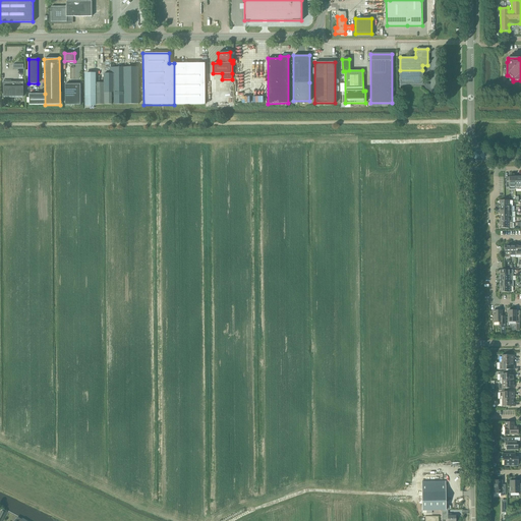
[(174,63),(174,105),(205,104),(205,63),(174,63)]
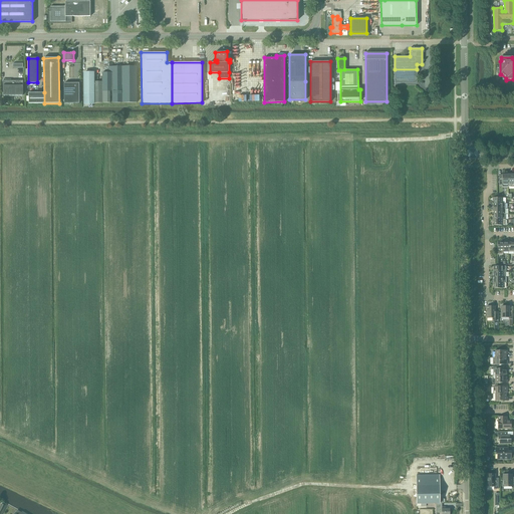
[(108,72),(105,72),(101,72),(101,81),(93,81),(94,103),(109,102),(109,91),(112,91),(112,102),(137,102),(136,66),(108,66),(108,72)]
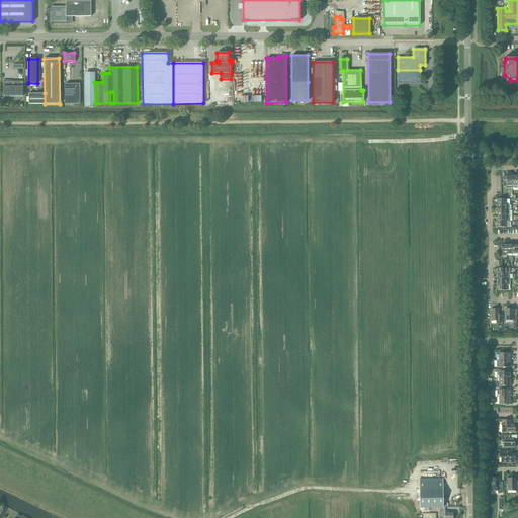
[(420,70),(398,70),(398,83),(420,83),(420,70)]
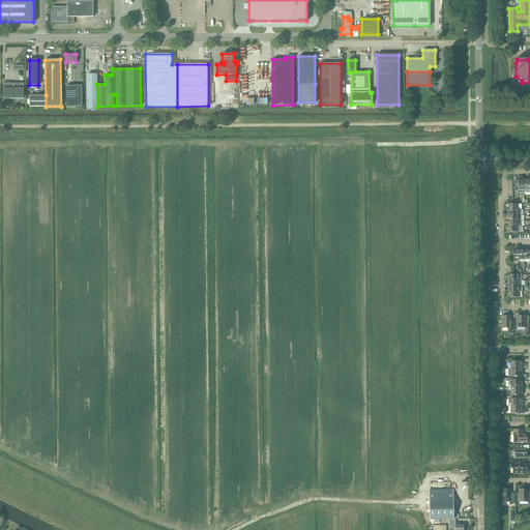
[(97,107),(96,84),(96,75),(86,76),(87,107),(97,107)]
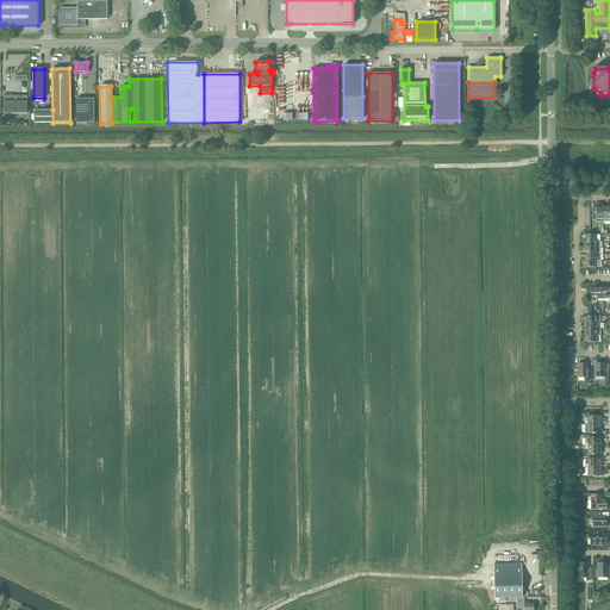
[(4,95),(4,113),(27,113),(27,95),(4,95)]
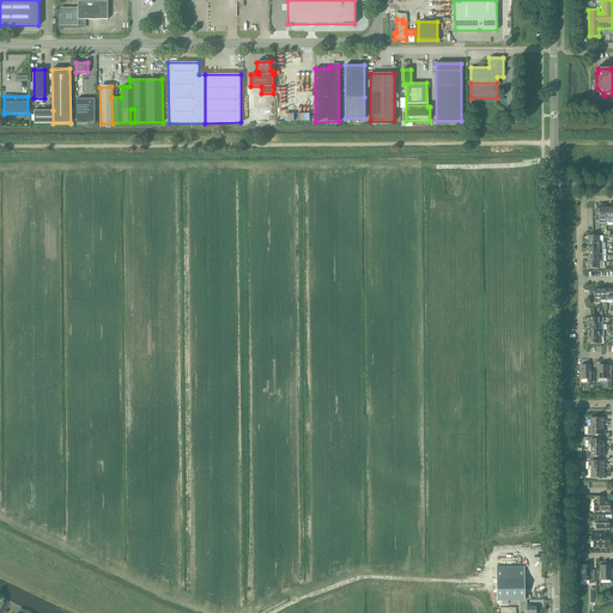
[(95,99),(77,99),(77,123),(95,123),(95,99)]
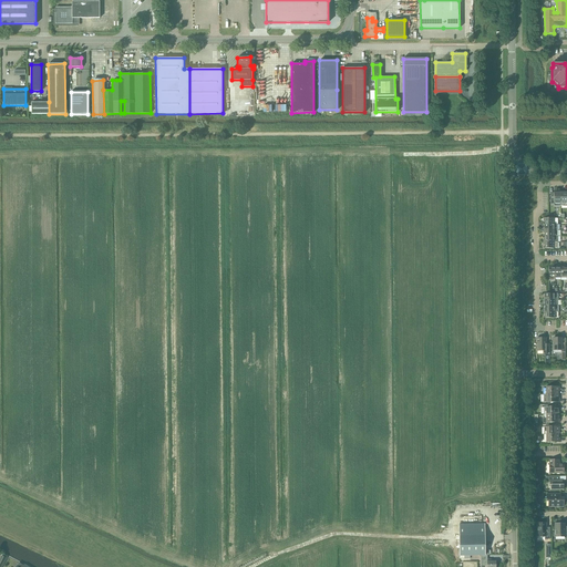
[(49,114),(49,102),(32,103),(32,114),(49,114)]
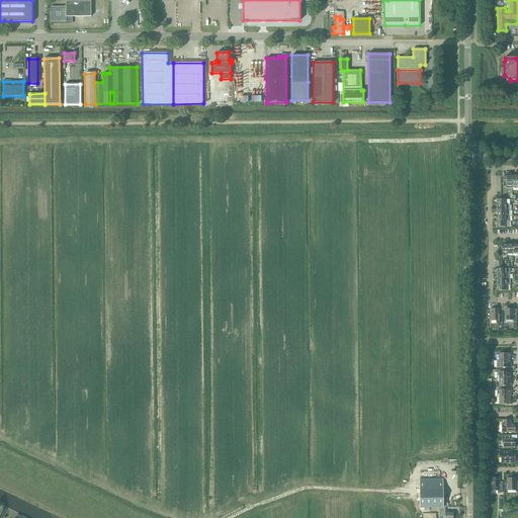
[(503,177),(503,186),(506,186),(506,185),(512,185),(512,176),(506,176),(506,177),(503,177)]
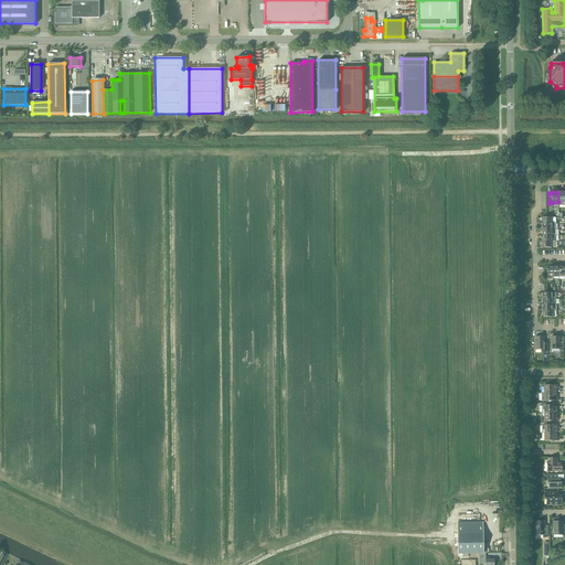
[(542,351),(547,351),(547,343),(544,343),(544,337),(535,337),(535,350),(542,350),(542,351)]
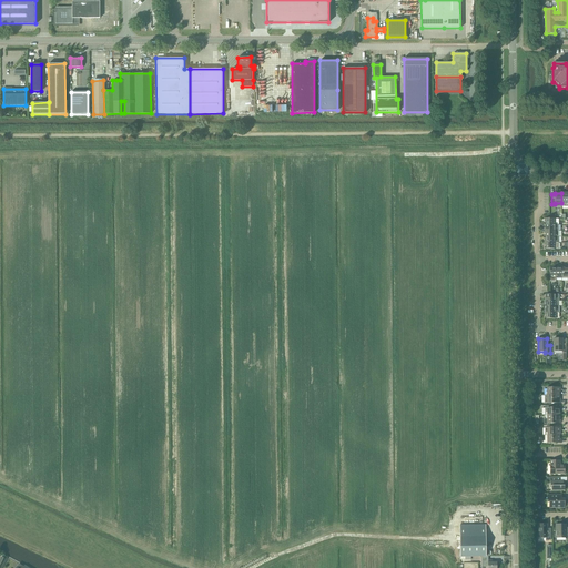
[(566,356),(566,353),(566,343),(563,343),(563,338),(554,338),(554,351),(563,351),(563,356),(566,356)]
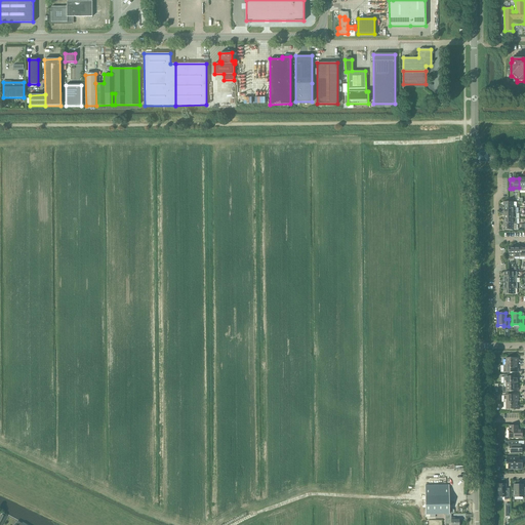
[(503,393),(509,393),(509,391),(519,391),(519,387),(517,387),(517,384),(507,384),(507,388),(503,388),(503,389),(503,392),(503,393)]
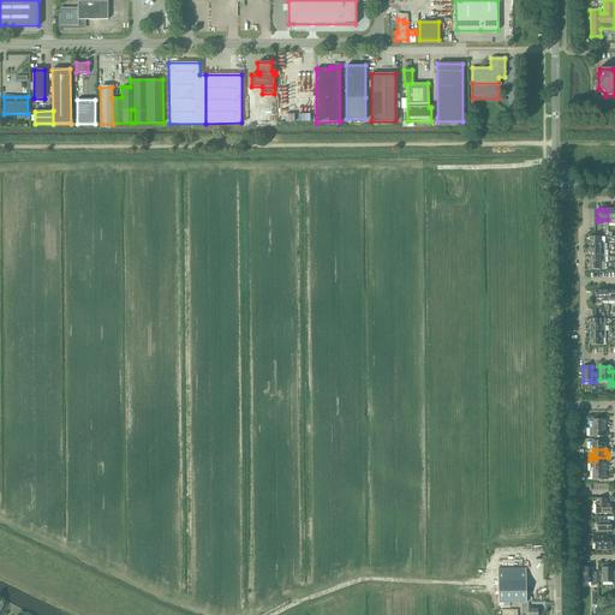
[(604,503),(604,499),(596,499),(596,503),(596,513),(611,513),(611,503),(604,503)]
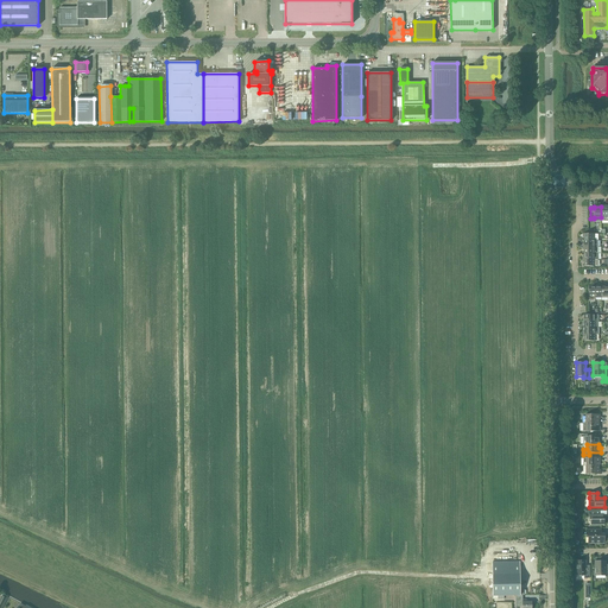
[(601,511),(591,511),(586,511),(586,515),(588,518),(589,518),(589,523),(590,523),(590,525),(605,525),(605,519),(603,519),(603,514),(601,514),(601,511)]
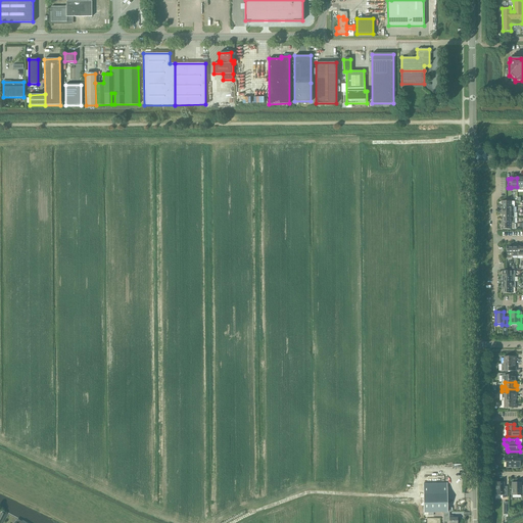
[(520,460),(514,460),(514,456),(505,456),(505,462),(508,462),(508,467),(520,467),(520,460)]
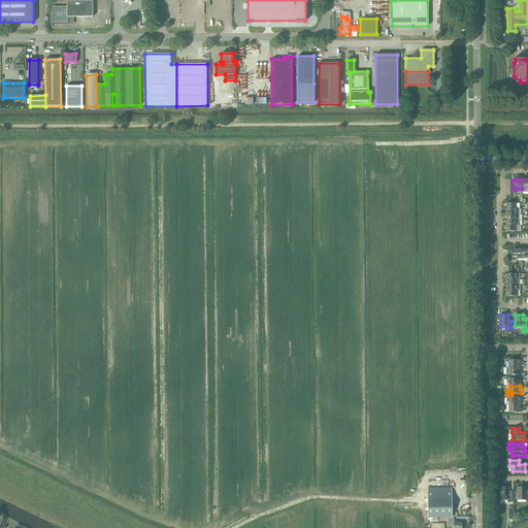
[(507,502),(513,502),(513,493),(508,493),(508,487),(501,487),(501,499),(507,499),(507,502)]
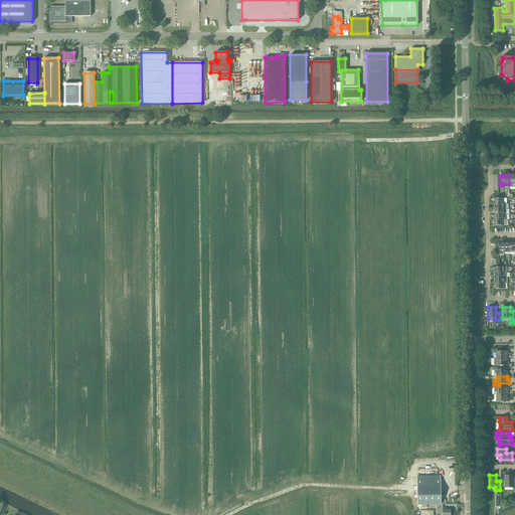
[(450,514),(451,509),(446,510),(446,508),(443,508),(443,504),(444,504),(444,499),(441,499),(440,476),(417,476),(417,504),(435,504),(435,505),(437,505),(437,513),(443,513),(442,514),(450,514)]
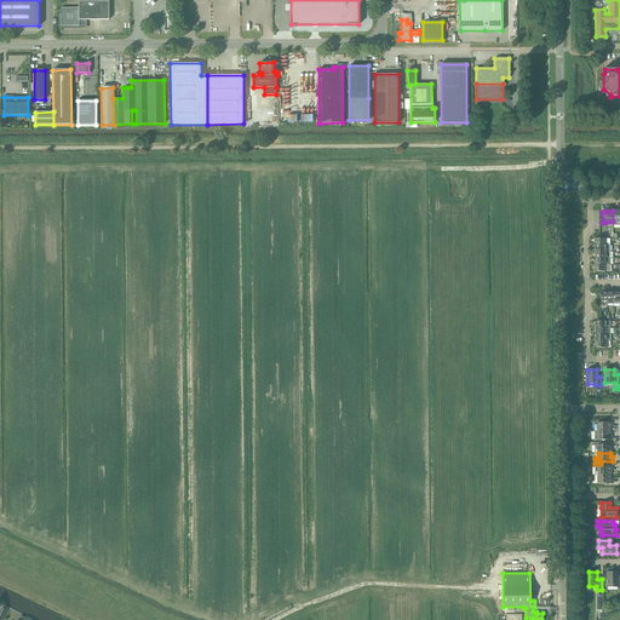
[(618,584),(619,584),(619,575),(618,575),(618,573),(607,573),(607,587),(618,587),(618,584)]
